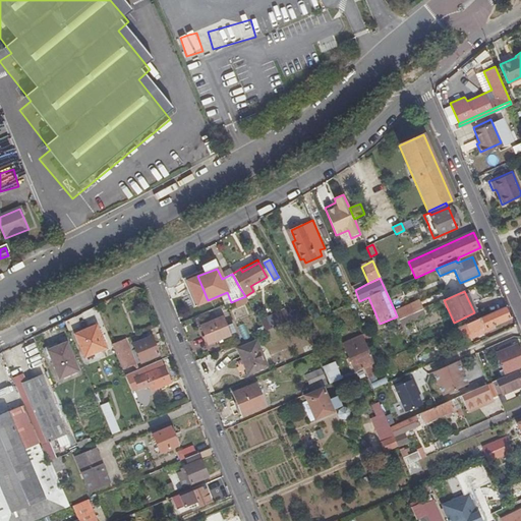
[(397,316),(398,320),(421,310),(422,309),(419,300),(395,311),(397,316)]
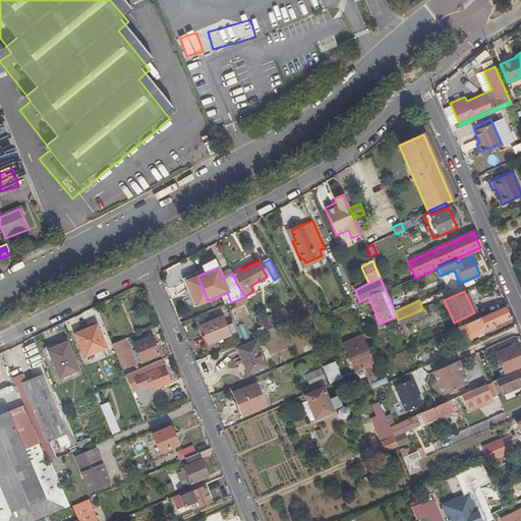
[(504,306),(466,324),(459,327),(464,339),(471,336),(472,338),(495,328),(494,325),(509,317),(504,306)]
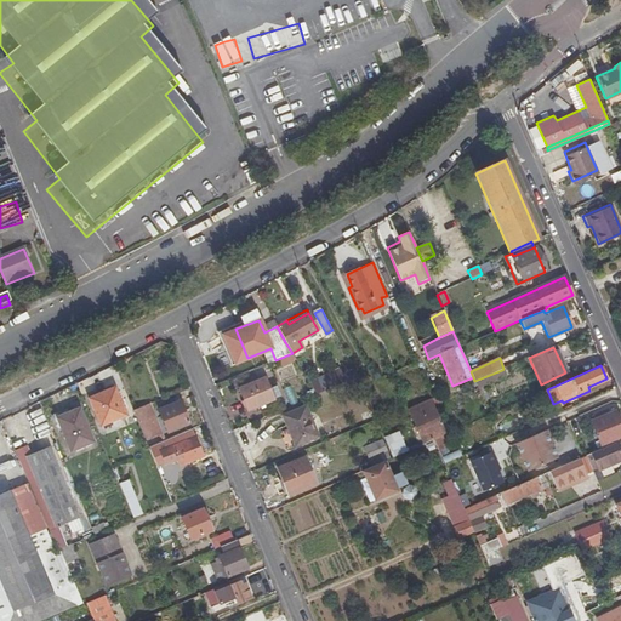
[(317,397),(346,383),(340,369),(308,382),(317,397)]
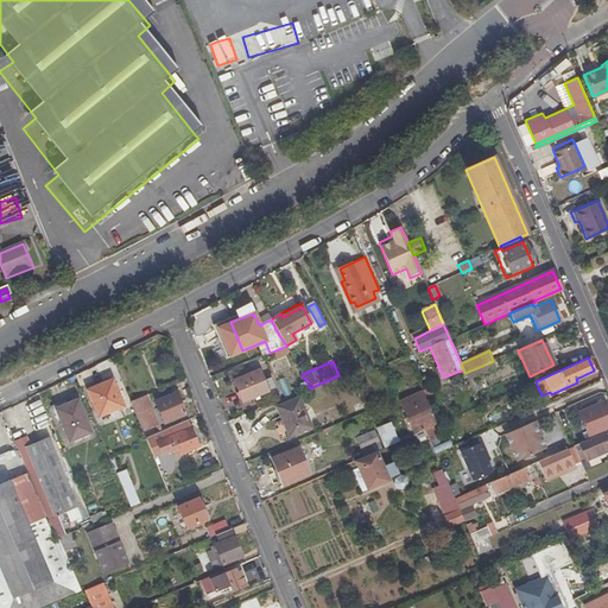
[(492,362),(464,373),(468,380),(473,378),(494,367),(492,362)]
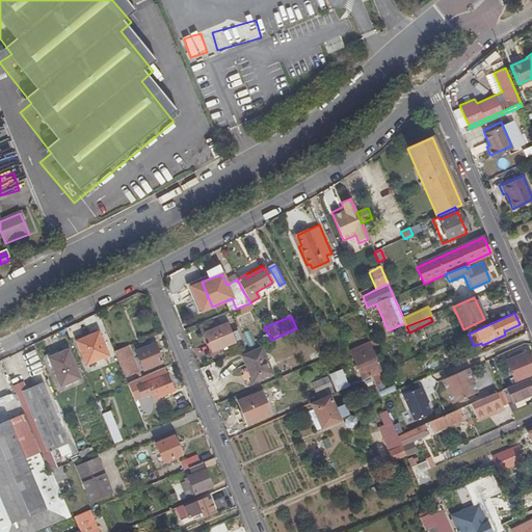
[(205,333),(212,351),(235,342),(228,323),(205,333)]
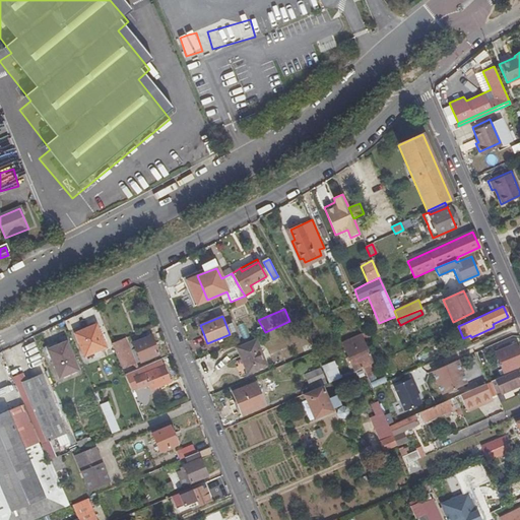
[(95,324),(73,332),(83,354),(105,346),(95,324)]
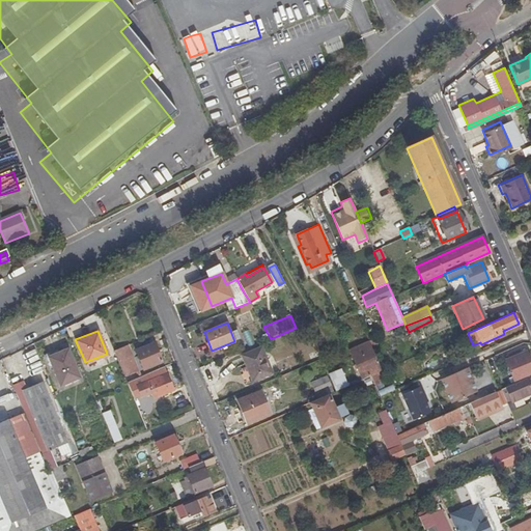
[(382,371),(369,341),(350,351),(363,380),(370,376),(382,371)]
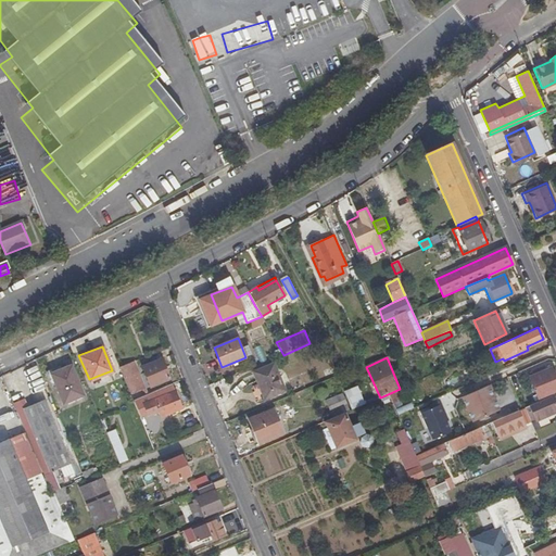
[(160,358),(141,366),(150,386),(168,378),(160,358)]
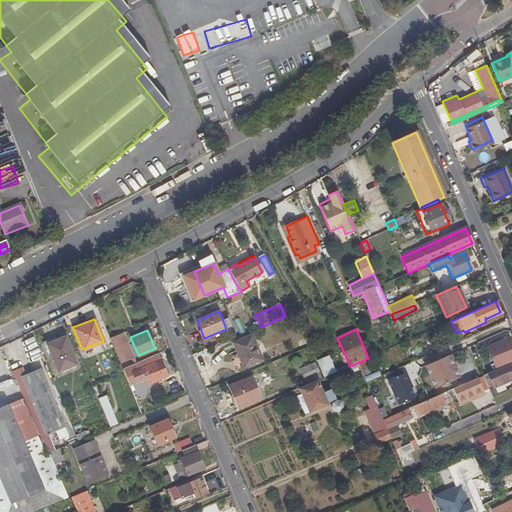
[(123,333),(110,338),(120,362),(129,358),(123,343),(126,340),(123,333)]
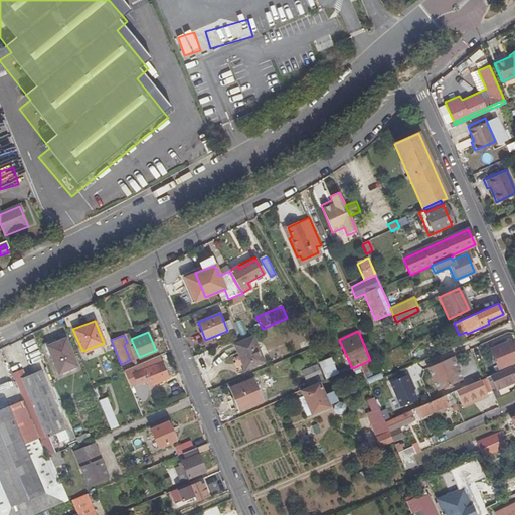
[(65,338),(48,345),(58,371),(76,365),(65,338)]
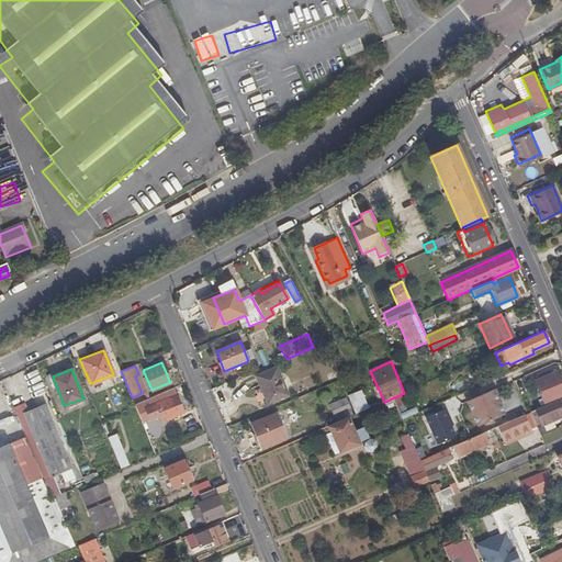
[(256,391),(262,406),(296,391),(293,382),(284,385),(278,370),(257,378),(261,389),(256,391)]
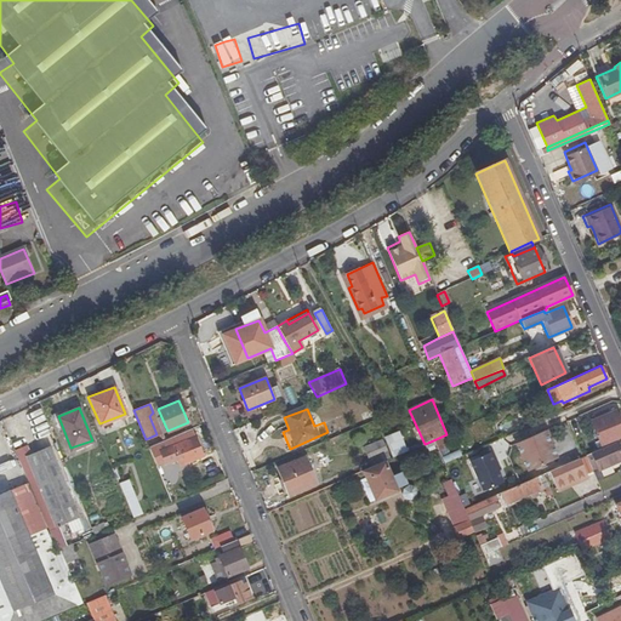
[(620,426),(615,410),(610,412),(602,416),(600,411),(594,415),(596,420),(592,421),(602,444),(620,436),(620,426)]
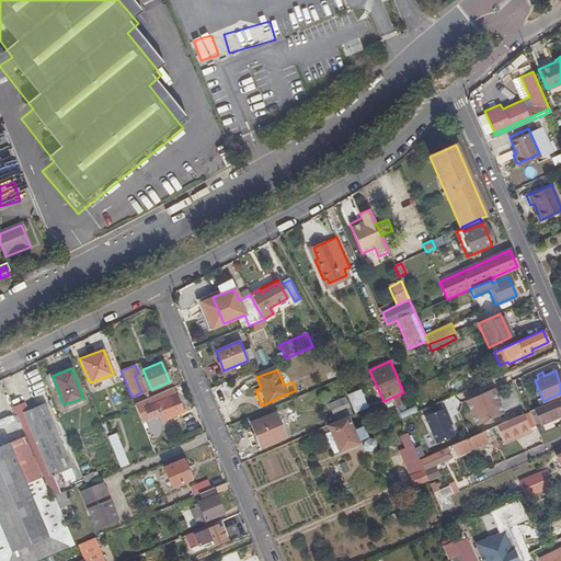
[(494,402),(489,390),(465,400),(476,425),(502,413),(496,401),(494,402)]
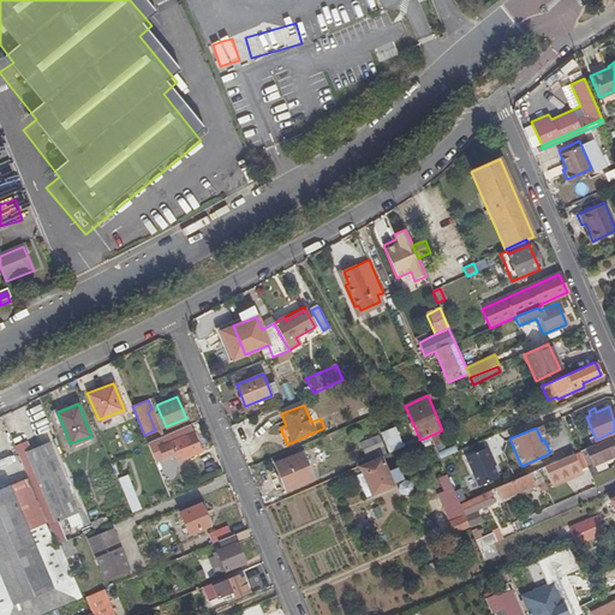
[(573,443),(577,452),(584,448),(593,445),(586,429),(577,433),(580,440),(573,443)]
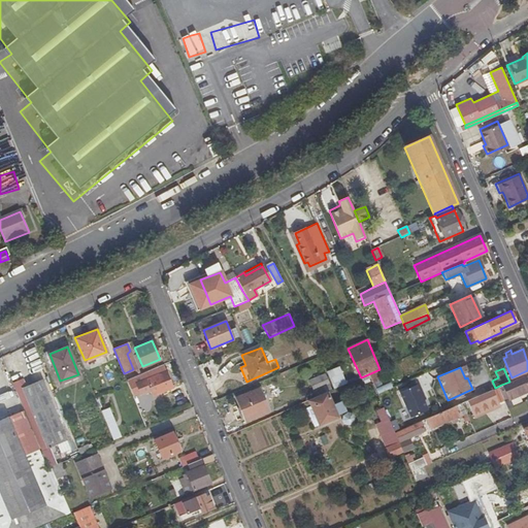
[(165,371),(145,378),(153,395),(171,387),(165,371)]
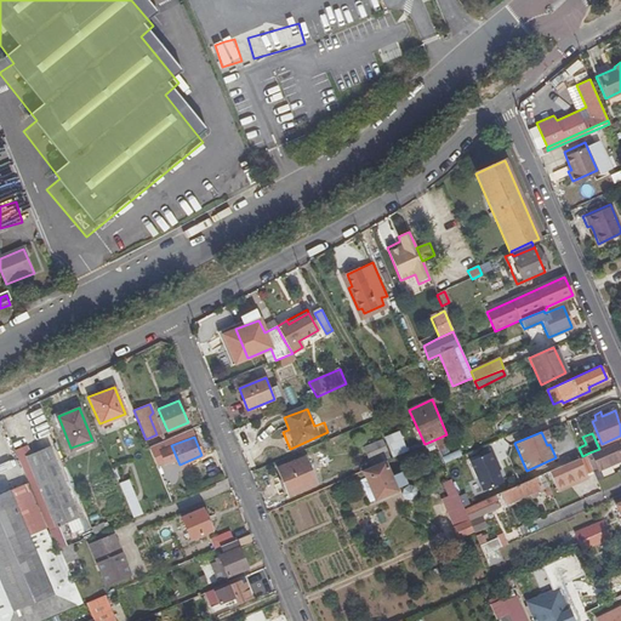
[(163,440),(148,446),(152,455),(166,449),(163,440)]
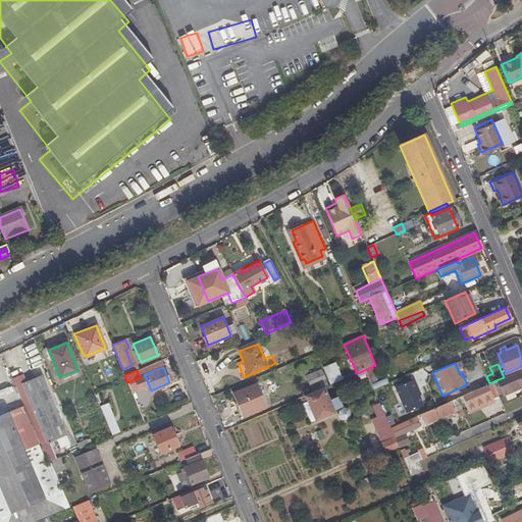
[(308,377),(314,393),(326,386),(329,385),(326,380),(325,380),(321,372),(308,377)]
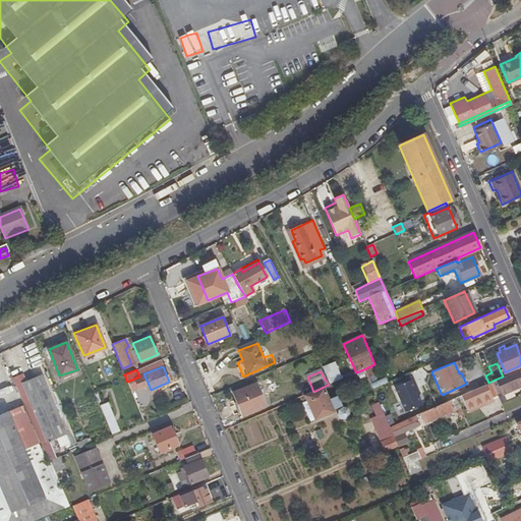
[(500,393),(501,393),(520,384),(520,383),(517,371),(495,381),(500,393)]
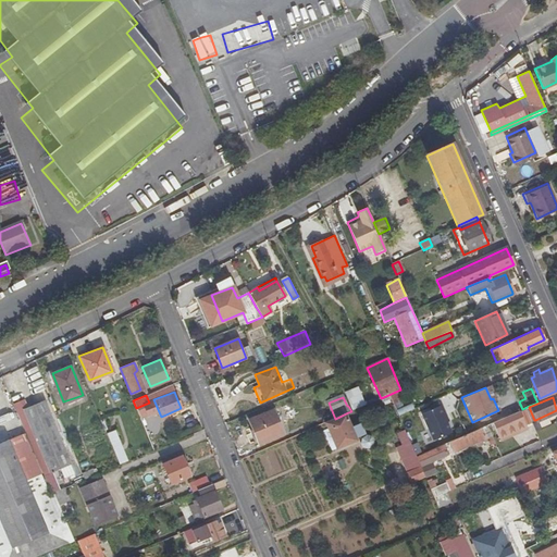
[(24,398),(13,403),(44,473),(71,462),(44,399),(27,406),(24,398)]
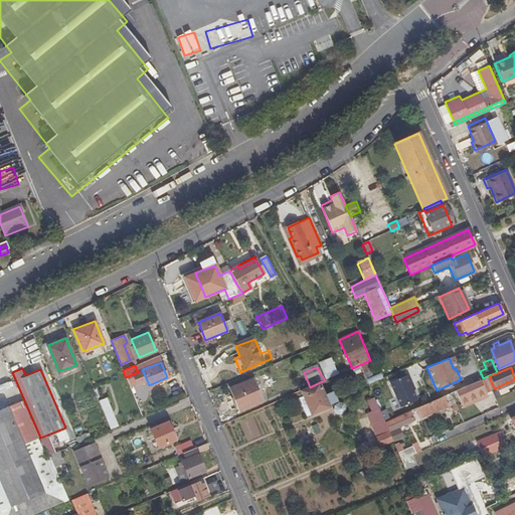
[(368,384),(381,379),(379,373),(366,378),(368,384)]
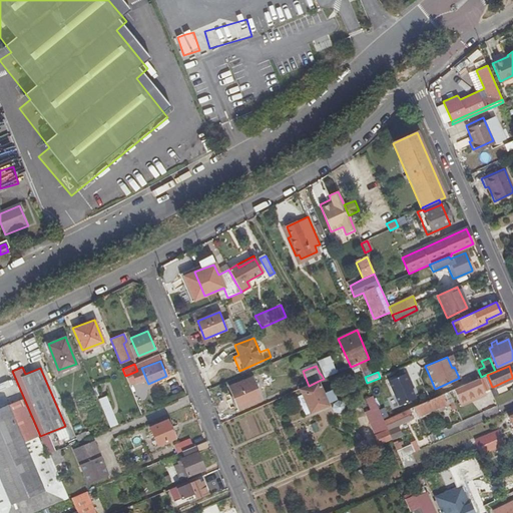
[(388,382),(398,405),(414,398),(410,389),(408,383),(409,382),(406,374),(388,382)]
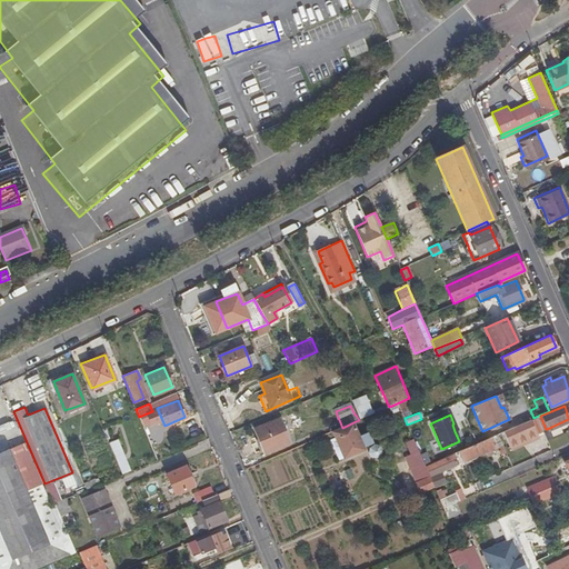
[(263,452),(288,442),(279,419),(255,430),(263,452)]
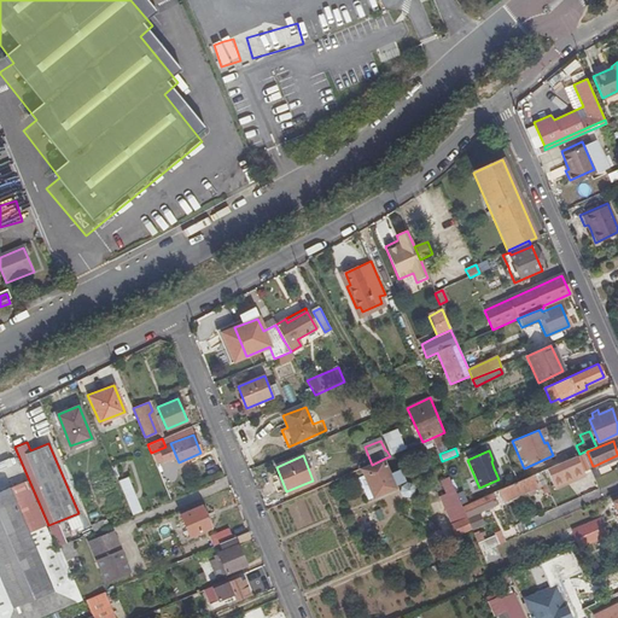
[(583,472),(575,455),(544,468),(554,488),(567,482),(566,479),(583,472)]
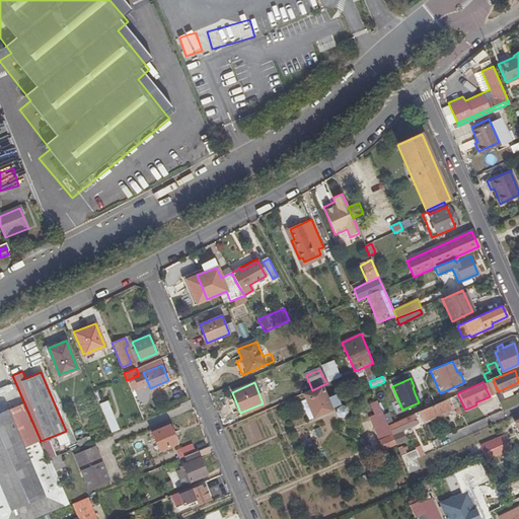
[(312,390),(303,393),(313,418),(331,410),(324,392),(326,391),(324,384),(312,390)]
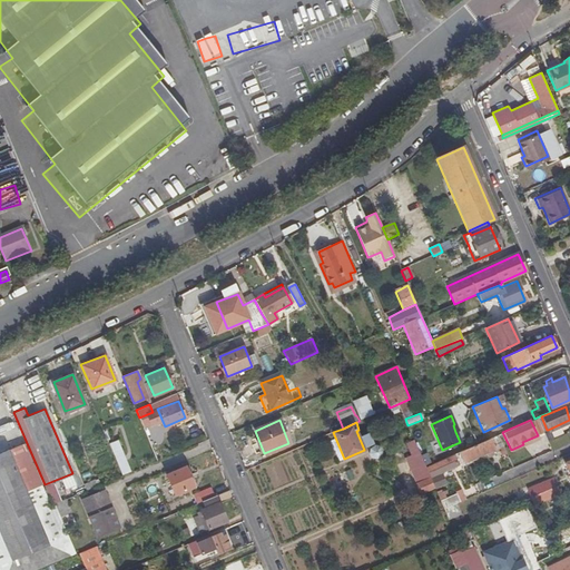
[(548,442),(552,440),(548,430),(547,430),(543,432),(548,442)]
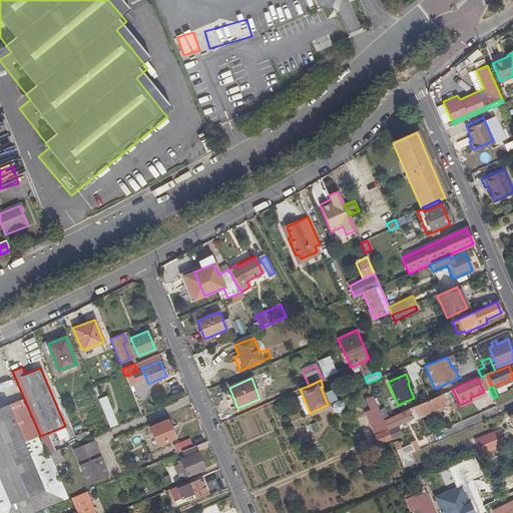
[(497,396),(493,398),(497,406),(512,399),(512,398),(509,390),(497,396)]
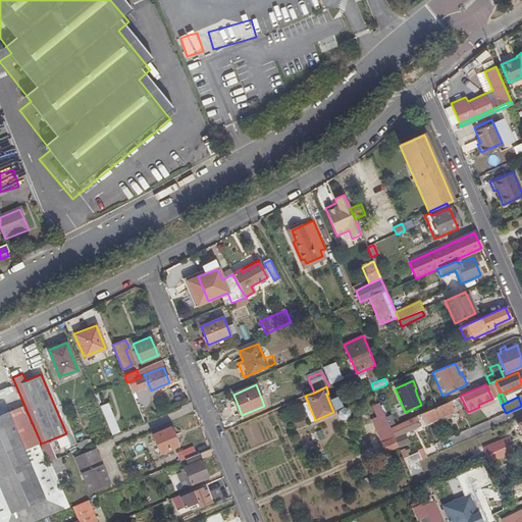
[(451,412),(456,410),(459,409),(455,399),(420,414),(423,423),(425,427),(433,424),(431,420),(444,415),(446,418),(452,416),(451,412)]
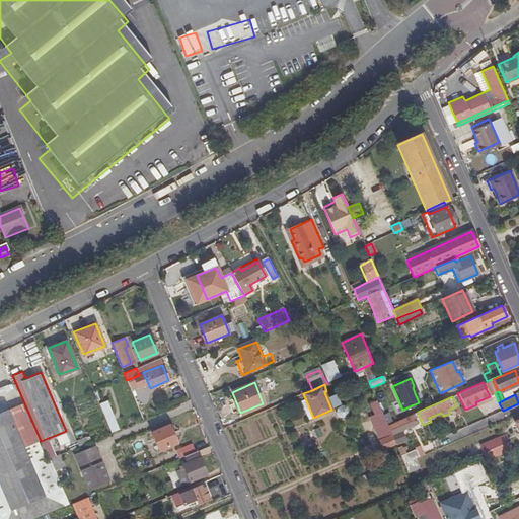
[(490,396),(475,402),(476,404),(491,398),(490,396)]
